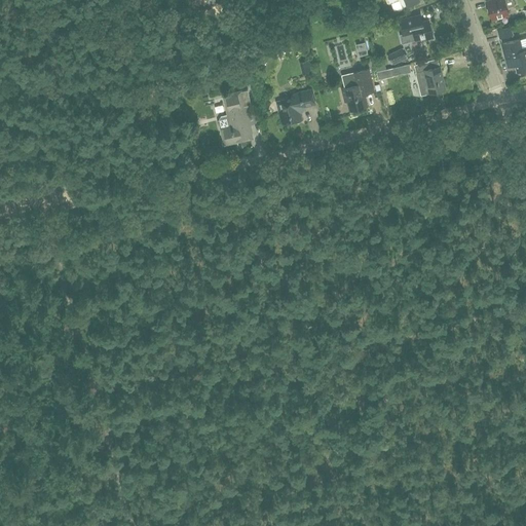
[(387,0),(389,3),(391,3),(395,10),(408,5),(420,0),(387,0)]
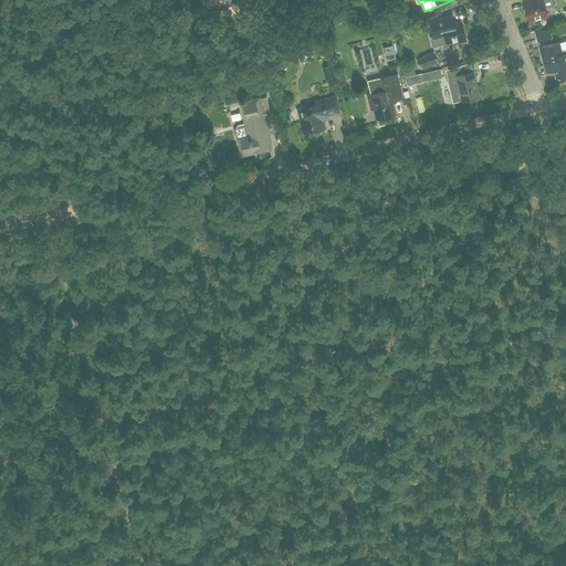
[(528,20),(547,16),(545,9),(554,6),(552,0),(533,0),(524,2),(528,20)]
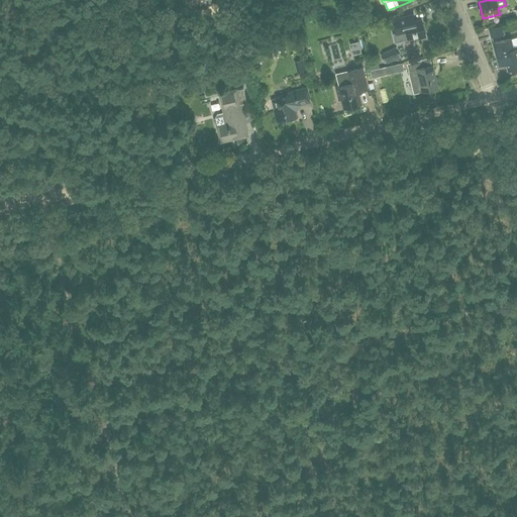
[(415,20),(414,14),(392,19),(396,33),(406,31),(408,39),(415,37),(415,39),(426,36),(421,19),(415,20)]
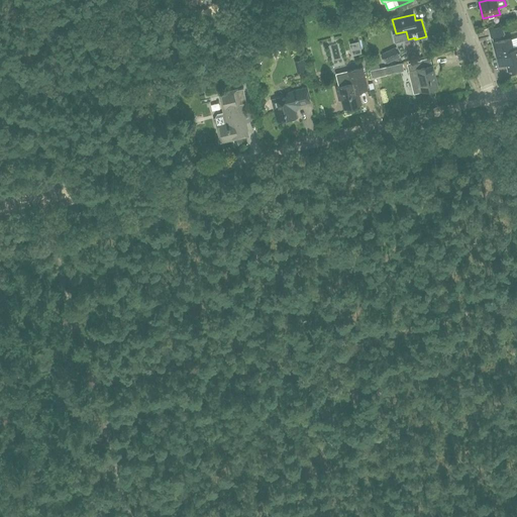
[(489,29),(491,37),(505,34),(503,25),(489,29)]
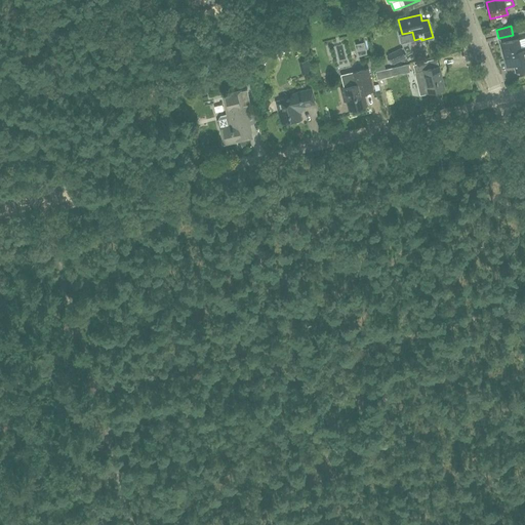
[(524,49),(519,51),(516,40),(498,44),(502,59),(511,57),(514,72),(520,70),(520,72),(524,70),(524,49)]
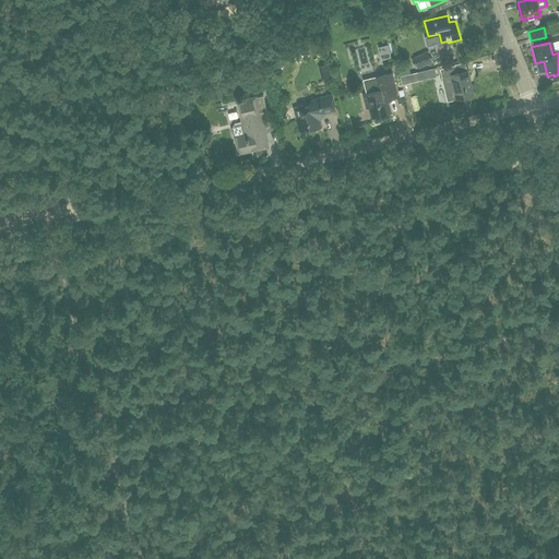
[(428,51),(413,58),(418,69),(433,61),(428,51)]
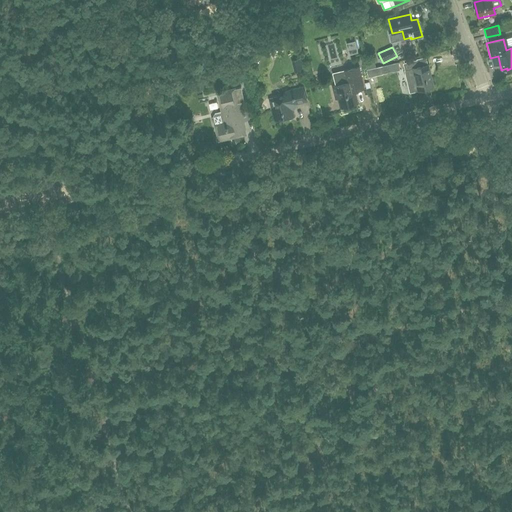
[(418,66),(417,59),(403,63),(410,92),(434,87),(428,64),(418,66)]
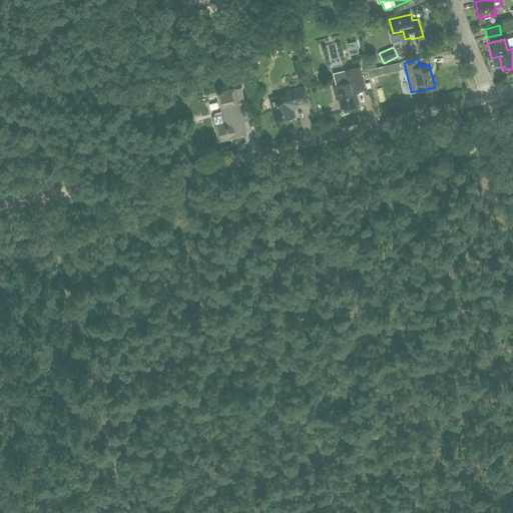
[(400,61),(392,63),(393,69),(394,71),(401,69),(400,61)]
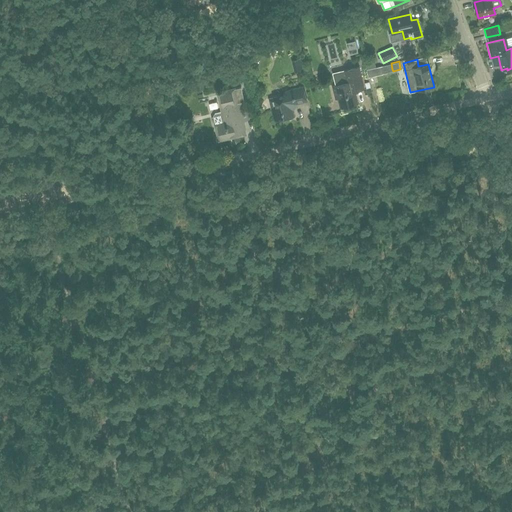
[(370,85),(374,84),(372,77),(383,74),(381,66),(366,70),(368,78),(370,85)]
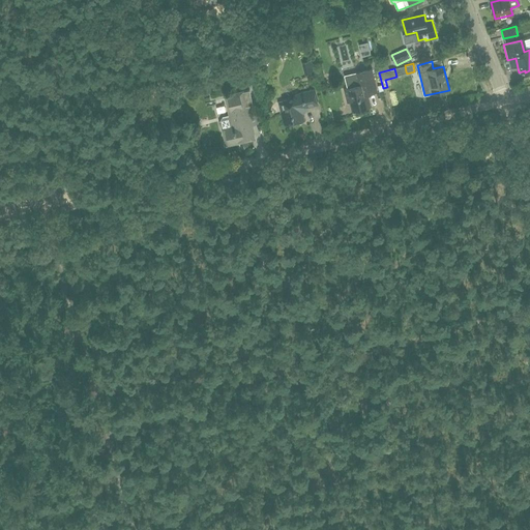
[(377,92),(374,82),(371,69),(356,72),(359,85),(345,89),(348,104),(350,102),(353,111),(371,107),(367,95),(377,92)]
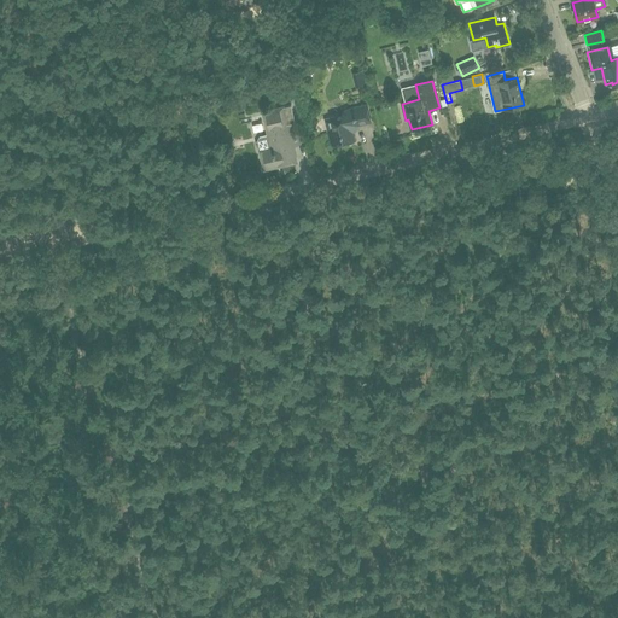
[(468,93),(455,97),(458,105),(471,101),(468,93)]
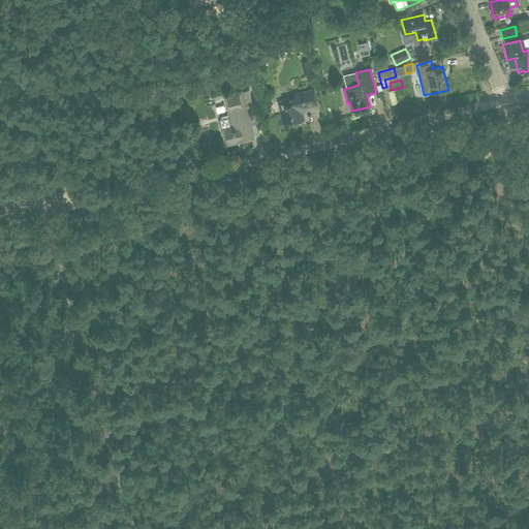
[(251,137),(246,116),(255,114),(249,89),(226,95),(231,117),(223,119),(221,123),(223,129),(226,144),(251,137)]
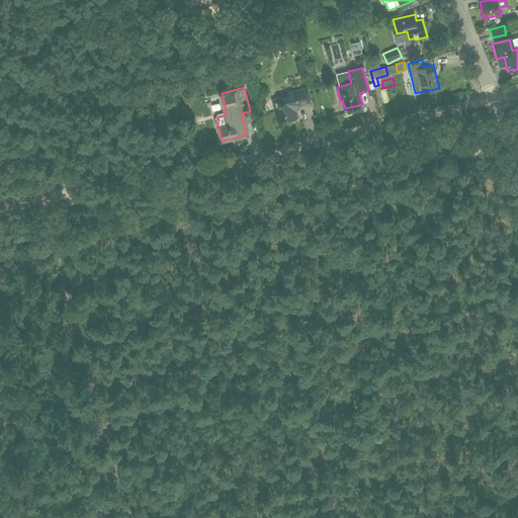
[(310,101),(306,88),(289,92),(285,98),(282,99),(281,97),(271,100),(274,109),(276,109),(278,120),(296,116),(295,109),(298,104),(310,101)]
